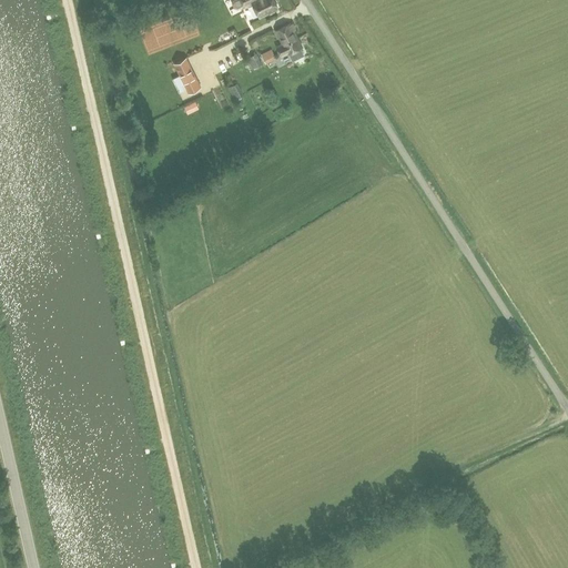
[(274,10),(274,9),(277,7),(274,0),(233,0),(233,3),(235,8),(237,8),(244,6),(245,7),(253,3),(260,16),(270,11),(270,12),(274,10)]
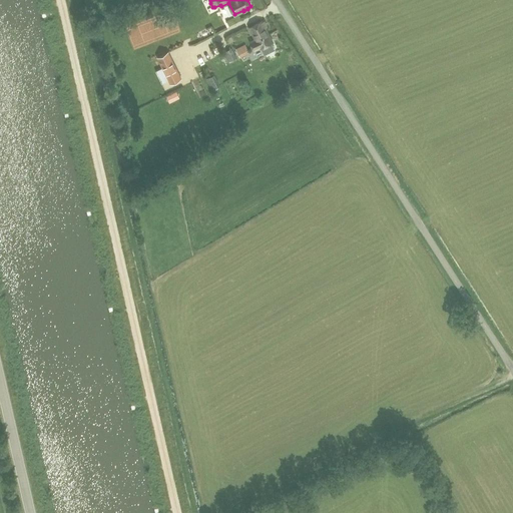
[(275,49),(271,43),(272,42),(262,21),(249,27),(255,39),(249,42),(253,50),(260,47),(260,48),(261,48),(265,54),(275,49)]
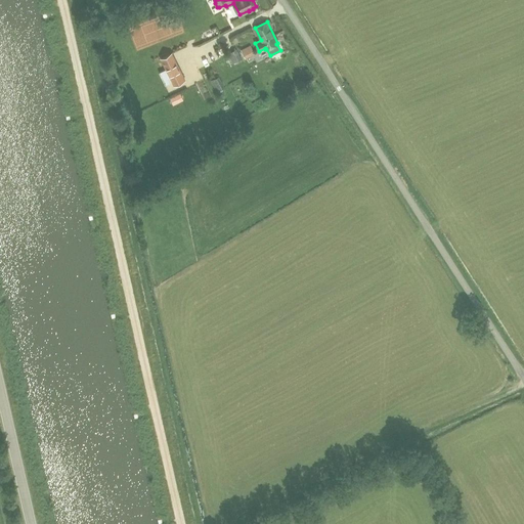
[(241,50),(245,58),(254,53),(250,46),(241,50)]
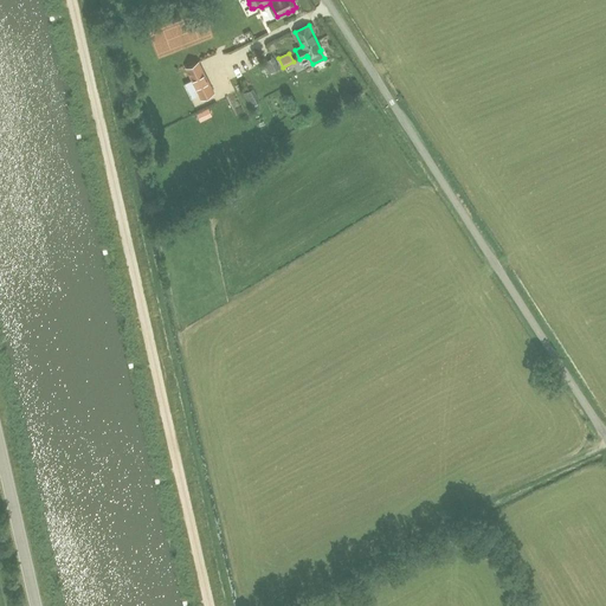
[(263,62),(264,65),(269,73),(279,68),(274,57),(263,62)]
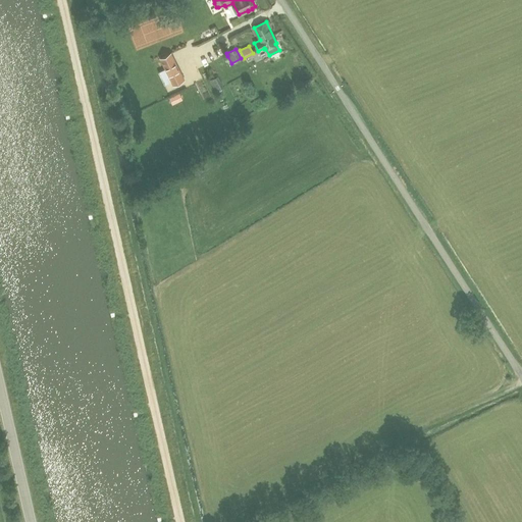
[(212,52),(207,54),(211,65),(217,63),(212,52)]
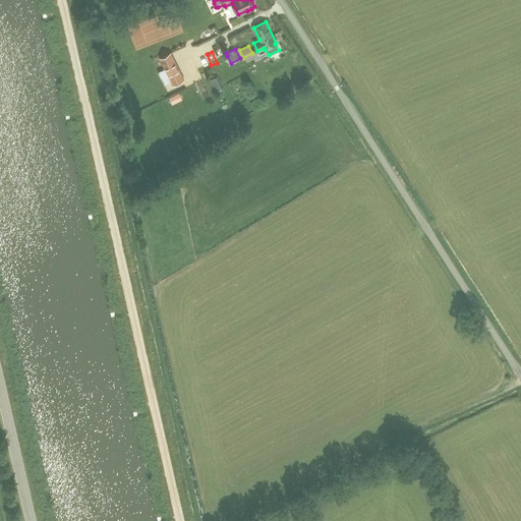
[(183,79),(170,53),(160,58),(173,84),(183,79)]
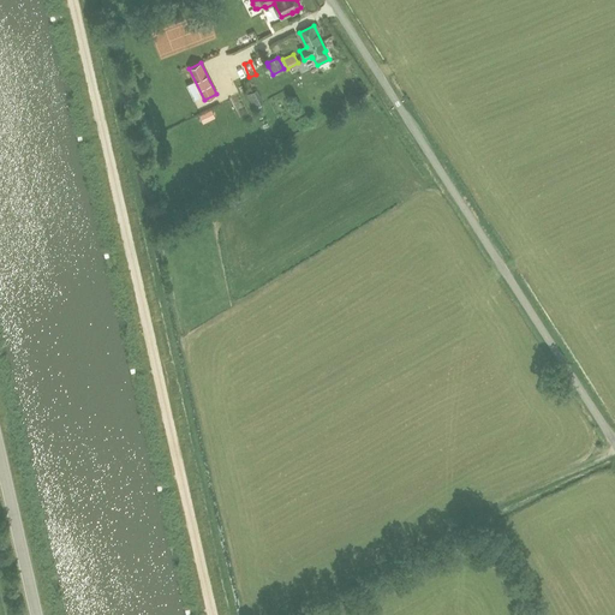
[(257,90),(249,95),(255,107),(263,102),(257,90)]
